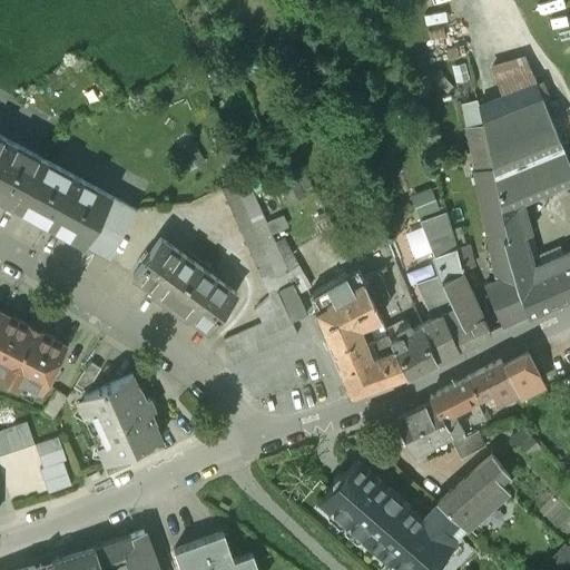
[(524,57),(488,67),(498,98),(478,104),(483,123),(542,98),(524,57)]
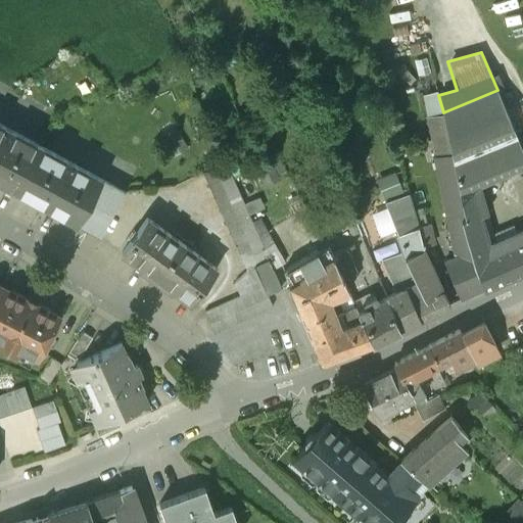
[(497,90),(443,112),(452,154),(459,189),(478,185),(522,165),(522,133),(516,136),(497,90)]
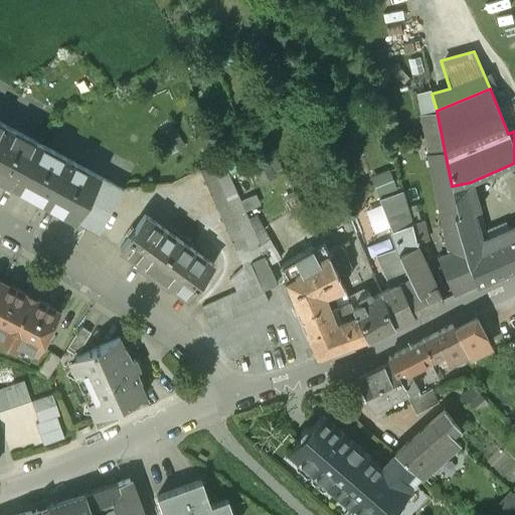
[(38,143),(0,122),(0,179),(14,187),(38,143)]
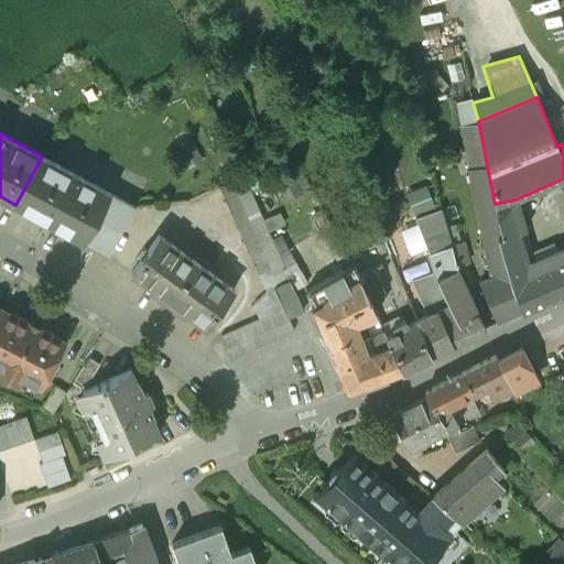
[(110,194),(42,156),(15,205),(84,241),(110,194)]
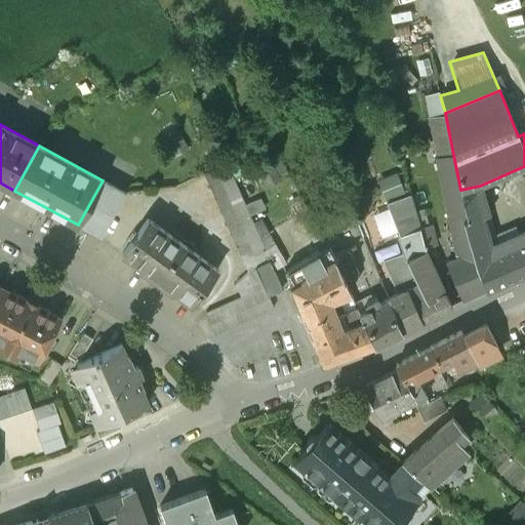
[(455,257),(445,263),(462,301),(485,291),(472,264),(462,219),(467,218),(460,190),(453,155),(436,158),(455,257)]
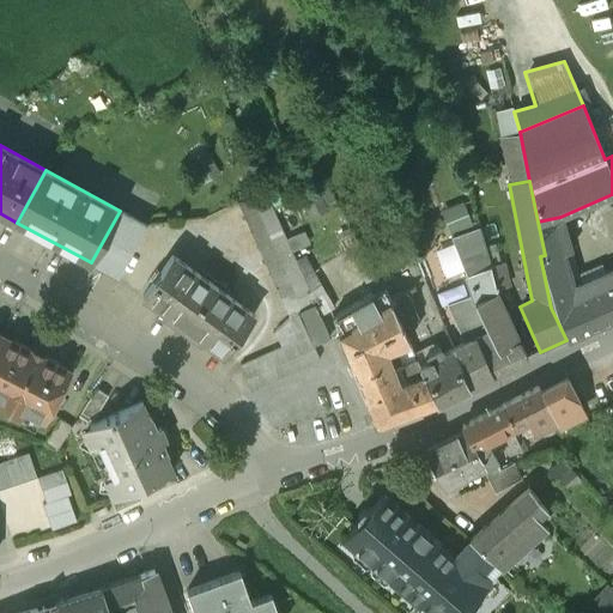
[(263,192),(238,204),(273,278),(297,267),(263,192)]
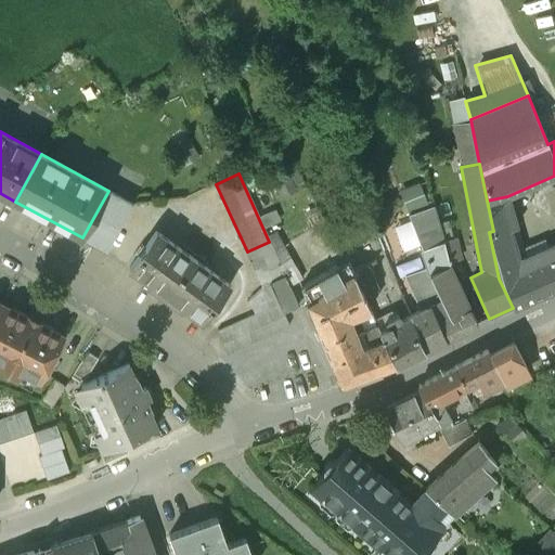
[(404,209),(425,203),(417,181),(398,188),(404,209)]
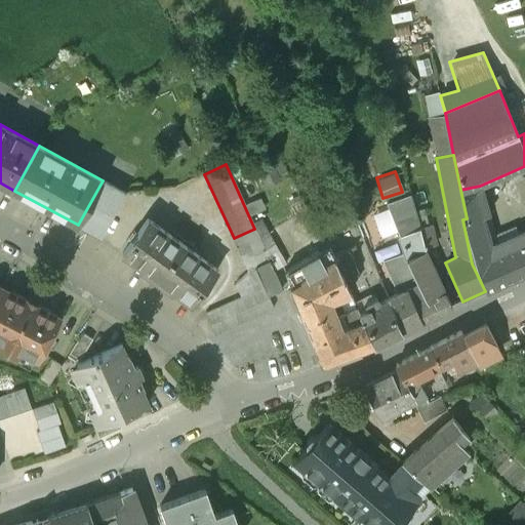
[(103,180),(78,225),(103,238),(127,194),(103,180)]
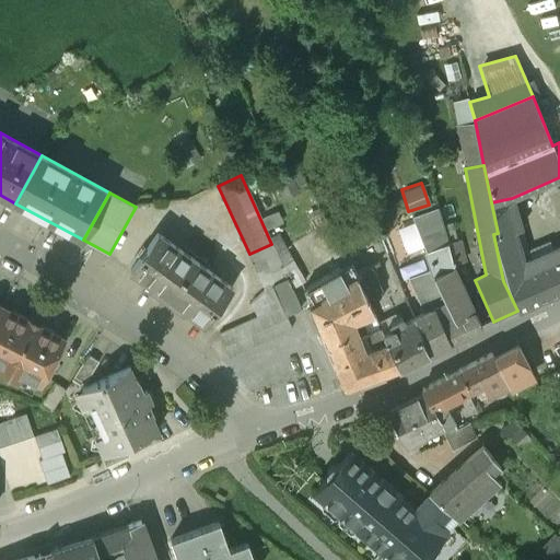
[(512,198),(491,202),(498,233),(513,231),(518,230),(512,198)]
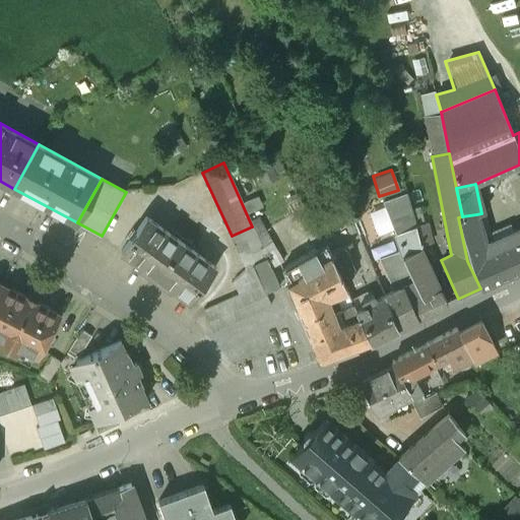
[(519,229),(483,244),(476,214),(462,216),(458,217),(467,261),(480,288),(519,270),(519,229)]
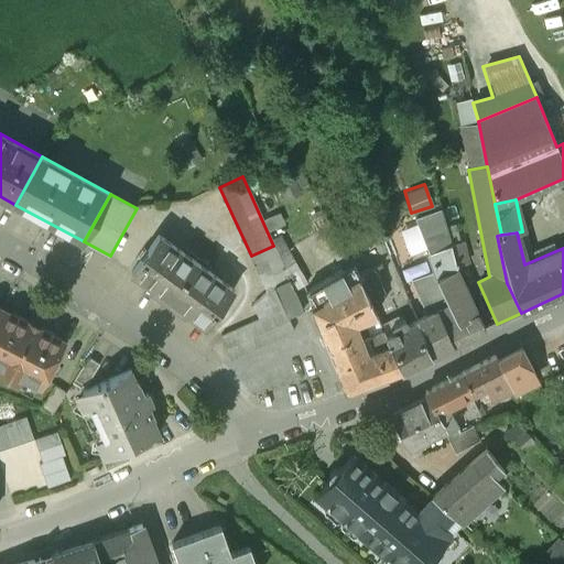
[(197,262),(160,237),(134,273),(153,288),(152,289),(170,301),(197,262)]
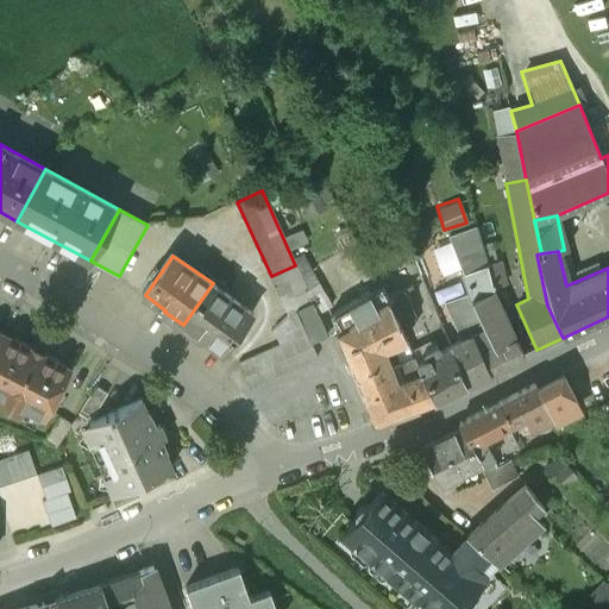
[(497,261),(485,264),(494,290),(506,287),(497,261)]
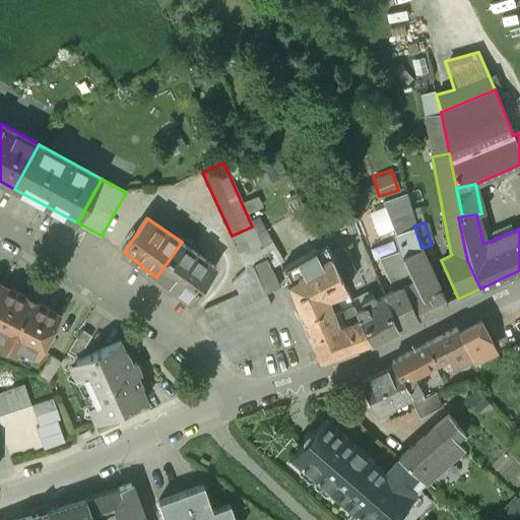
[(414,225),(395,235),(400,252),(401,256),(421,248),(414,225)]
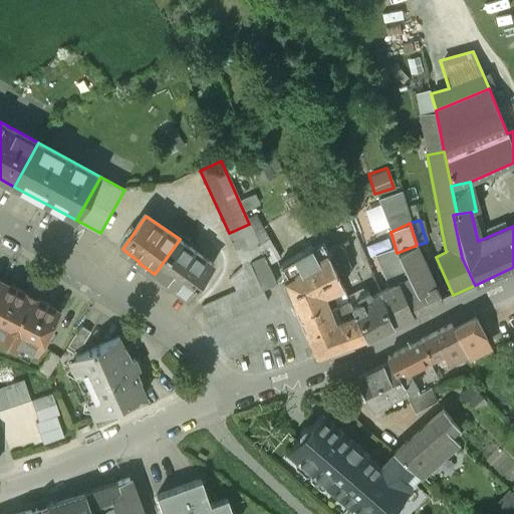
[(249,224),(229,233),(243,264),(249,261),(263,254),(259,244),(249,224)]
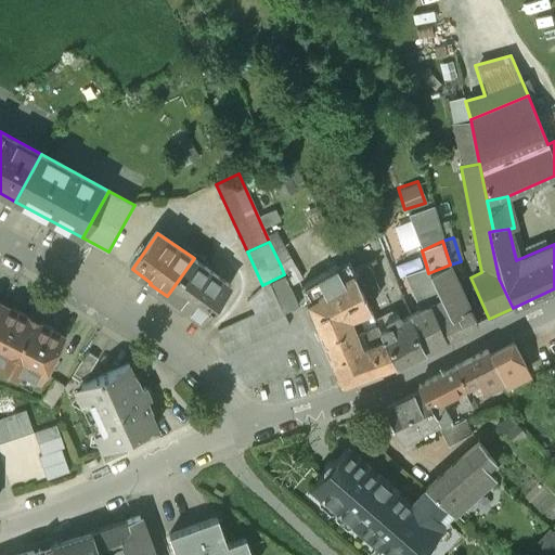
[(304,279),(291,256),(280,263),(284,274),(285,274),(289,284),(304,279)]
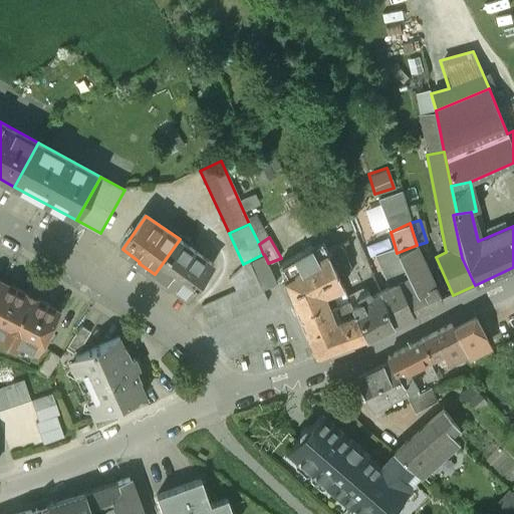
[(213,262),(180,239),(155,274),(170,285),(171,283),(189,296),(213,262)]
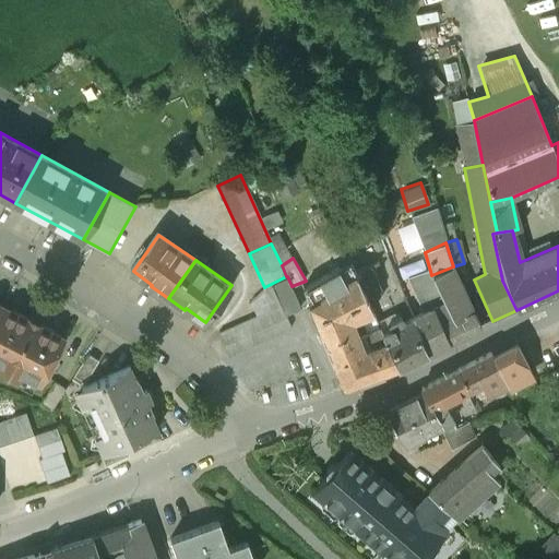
[(399,319),(375,264),(354,273),(371,312),(379,329),(399,319)]
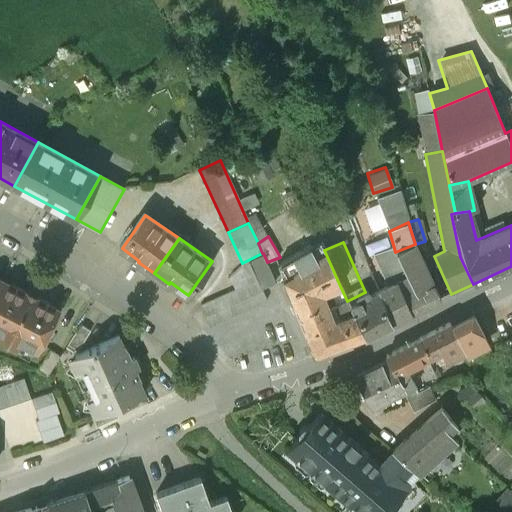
[(433,285),(415,244),(395,252),(407,276),(416,294),(433,285)]
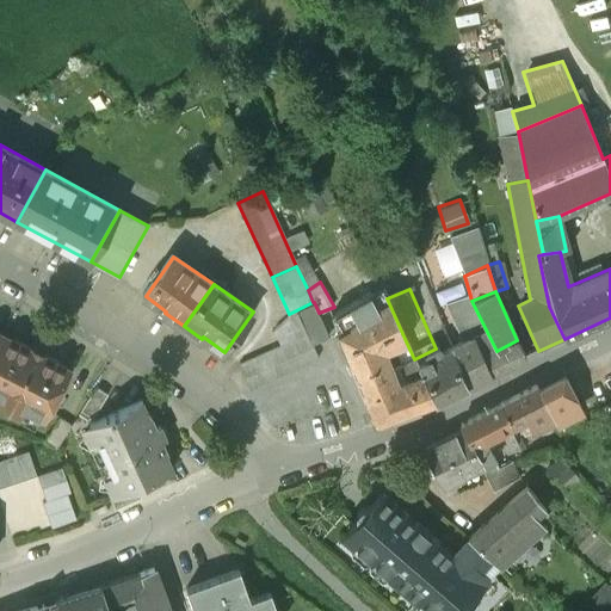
[(387,349),(406,341),(387,298),(376,304),(369,292),(349,304),(357,318),(338,328),(335,329),(374,423),(434,400),(420,371),(399,381),(387,349)]
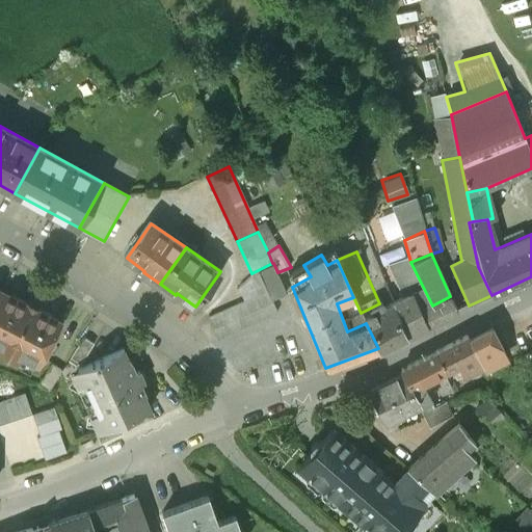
[(423,287),(410,262),(409,258),(391,264),(405,295),(392,301),(398,317),(397,318),(407,335),(457,311),(450,296),(432,306),(423,287)]
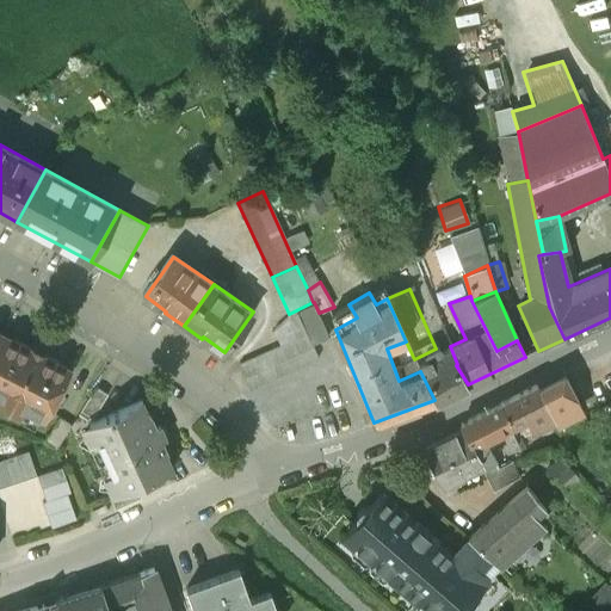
[(313,302),(296,310),(307,332),(310,343),(328,334),(319,313),(314,302),(313,302)]
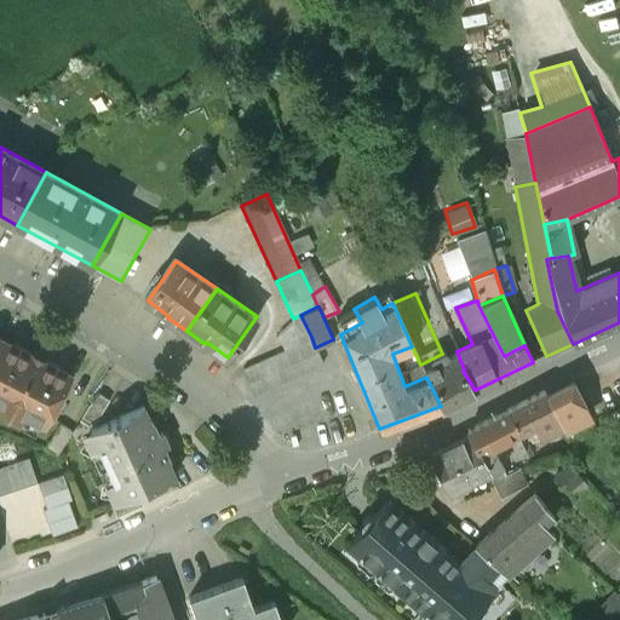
[(355,310),(336,321),(343,333),(362,322),(355,310)]
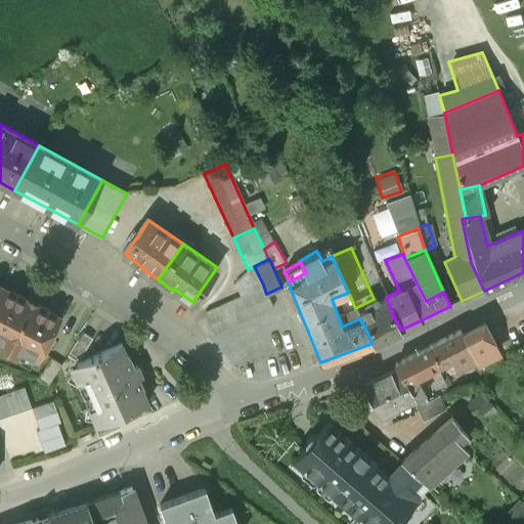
[(254,266),(248,269),(248,271),(235,284),(242,295),(263,285),(254,266)]
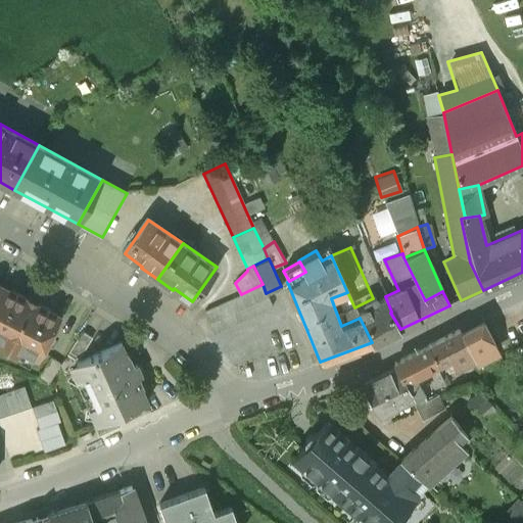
[(241,294),(204,312),(215,333),(272,305),(266,293),(263,284),(241,294)]
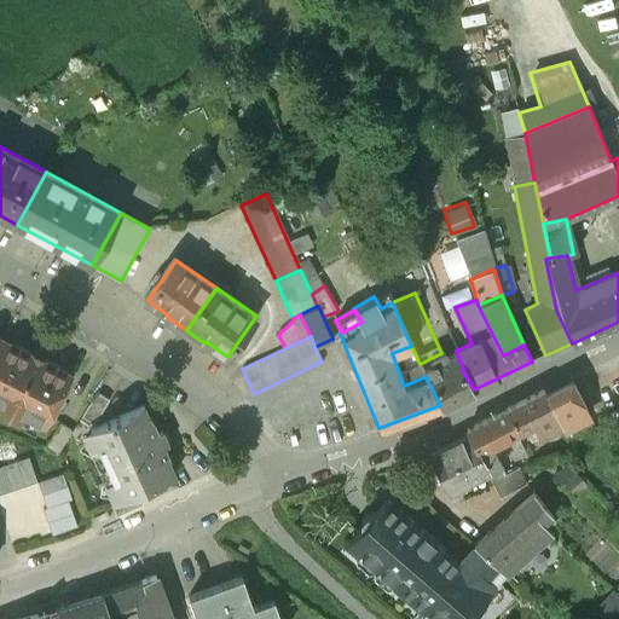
[(13,345),(3,339),(0,342),(0,408),(21,420),(24,414),(45,423),(70,374),(58,368),(59,366),(44,358),(44,357),(32,350),(30,351),(15,343),(13,345)]
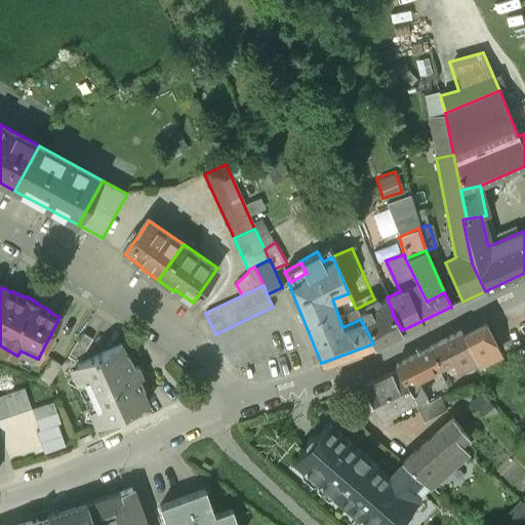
[(374,299),(356,309),(361,319),(373,344),(402,330),(392,314),(393,313),(387,297),(377,303),(375,298),(374,299)]
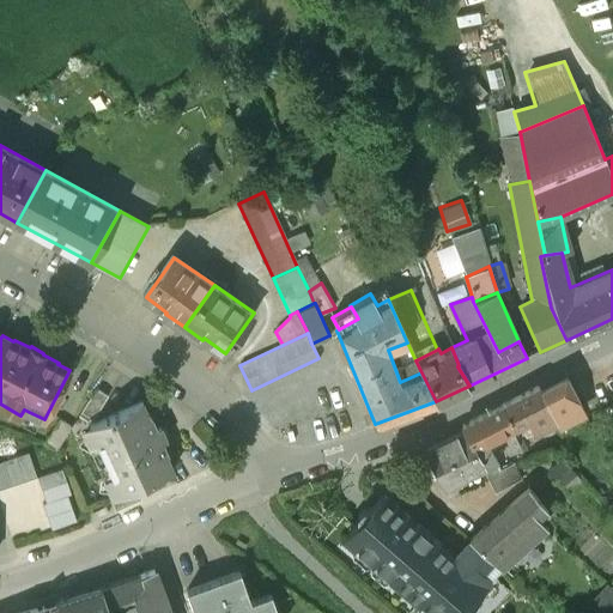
[(538,386),(503,405),(514,426),(520,424),(525,435),(553,422),(538,386)]
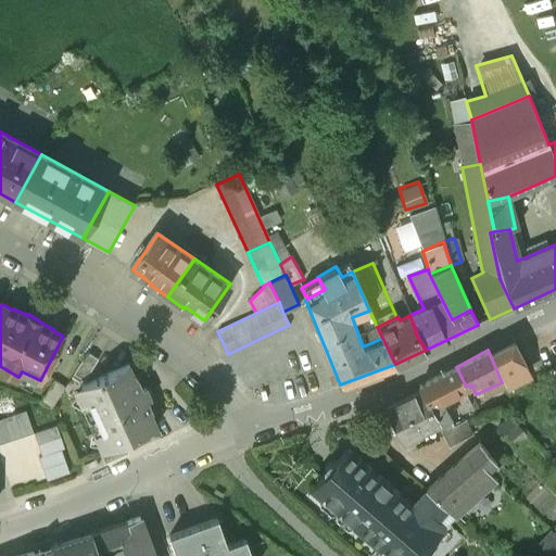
[(87,351),(73,374),(84,380),(98,358),(87,351)]
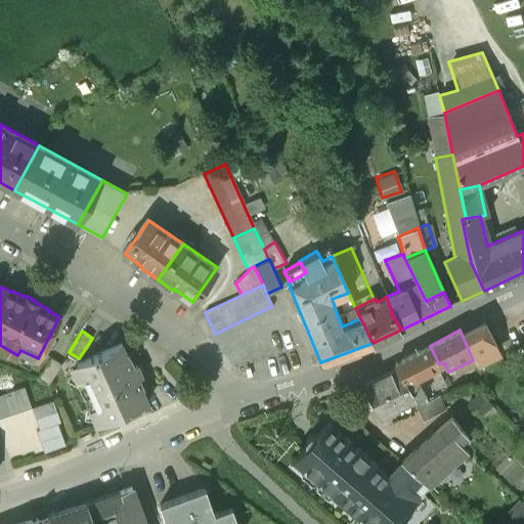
[(504,334),(481,343),(491,367),(514,359),(504,334)]
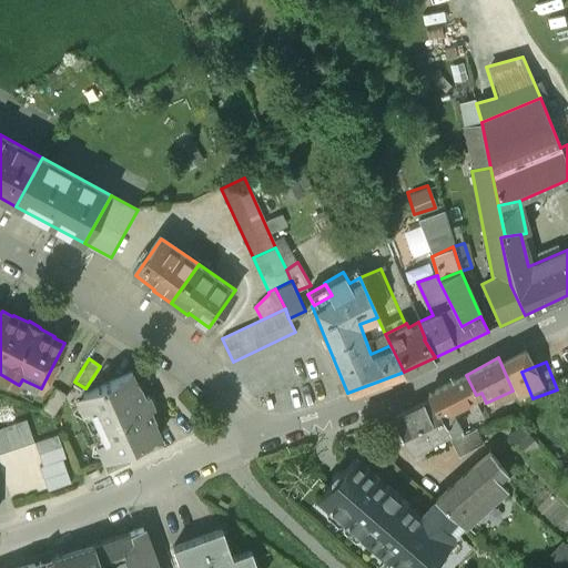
[(131,372),(82,394),(90,412),(83,415),(95,443),(103,439),(111,457),(125,452),(160,436),(153,421),(154,421),(150,409),(153,407),(148,396),(144,397),(139,386),(138,386),(131,372)]
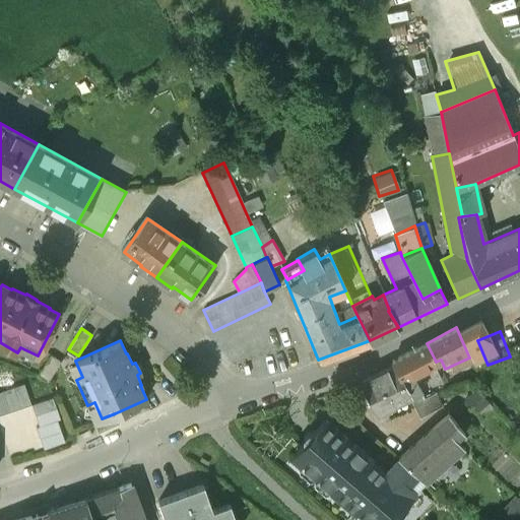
[(427,343),(392,361),(394,365),(401,382),(411,399),(414,404),(425,399),(415,384),(420,382),(415,373),(436,362),(427,343)]
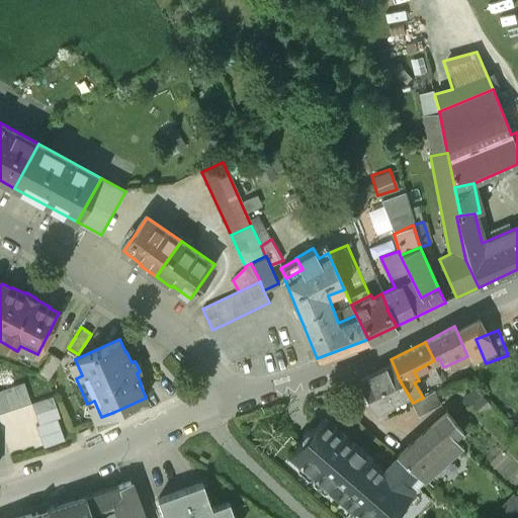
[(51,353),(37,373),(48,379),(61,359),(51,353)]
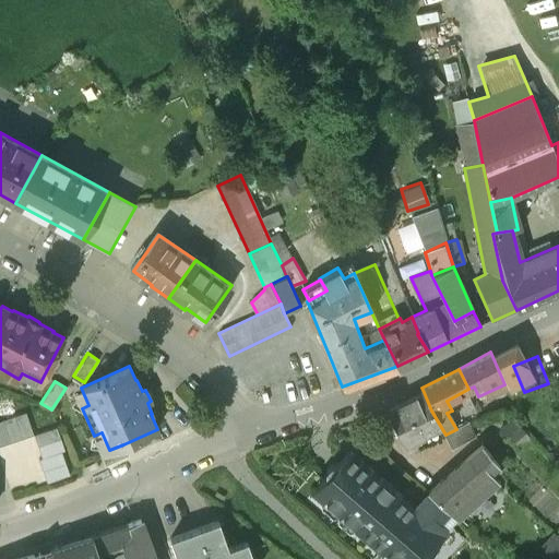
[(424,392),(387,411),(404,445),(442,429),(431,411),(424,392)]
